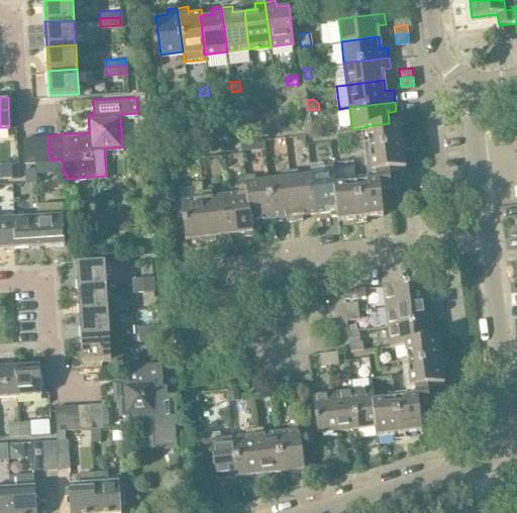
[(405,120),(418,118),(417,109),(404,111),(405,120)]
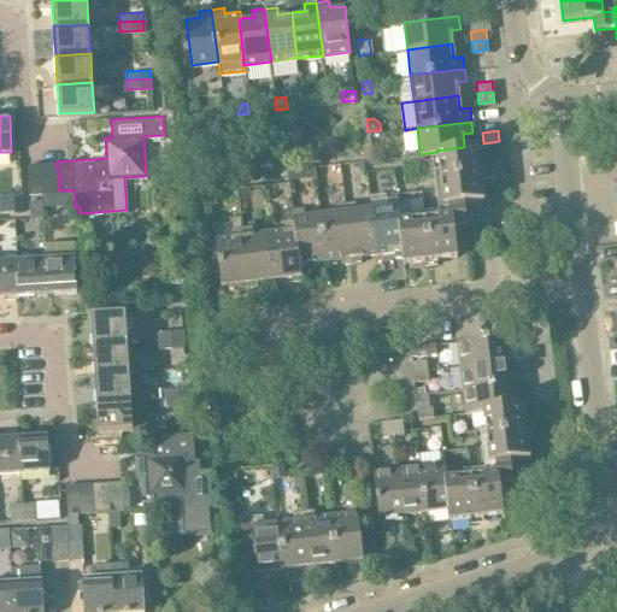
[(464,201),(483,199),(477,145),(464,146),(464,147),(436,151),(438,152),(444,204),(447,204),(450,215),(401,221),(399,221),(404,254),(401,254),(403,260),(458,254),(454,224),(466,222),(464,201)]
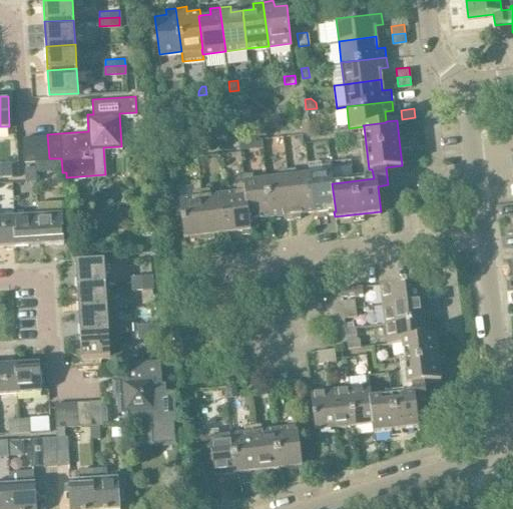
[(35,135),(36,159),(44,159),(49,158),(47,134),(35,135)]
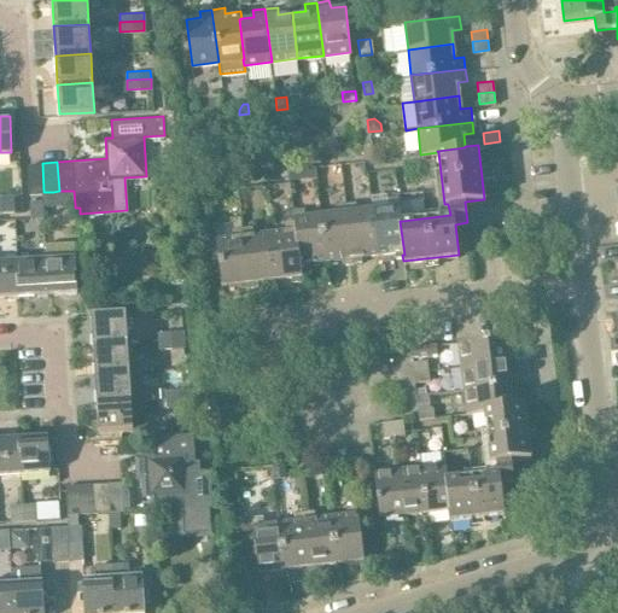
[(42,163),(27,164),(29,193),(41,192),(44,192),(42,163)]
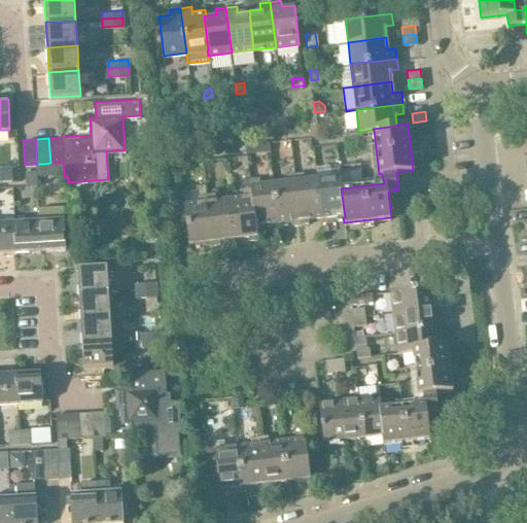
[(37,164),(35,164),(36,169),(36,176),(46,175),(45,164),(37,164)]
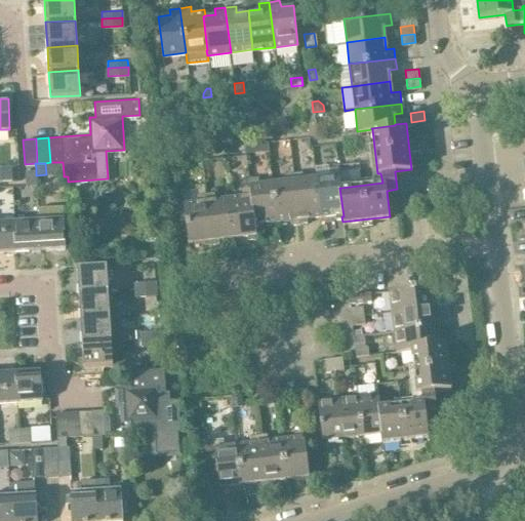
[(0,164),(1,179),(12,178),(11,164),(0,164)]
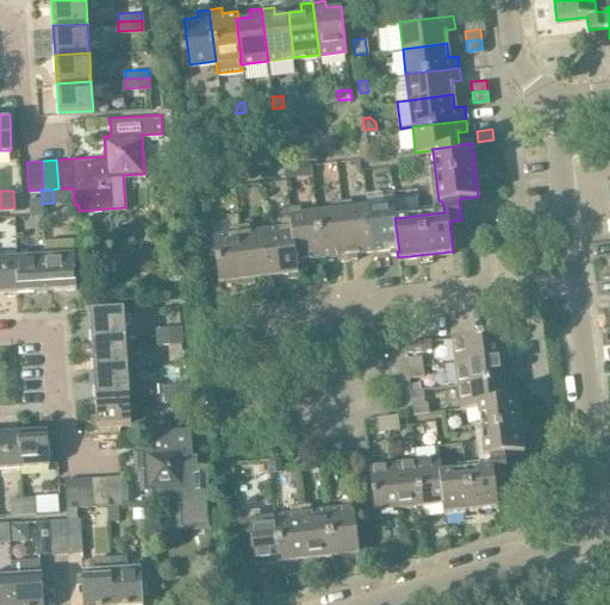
[(394,218),(397,218),(393,193),(381,194),(383,203),(366,205),(373,249),(388,248),(390,250),(390,253),(397,251),(399,251),(394,218)]
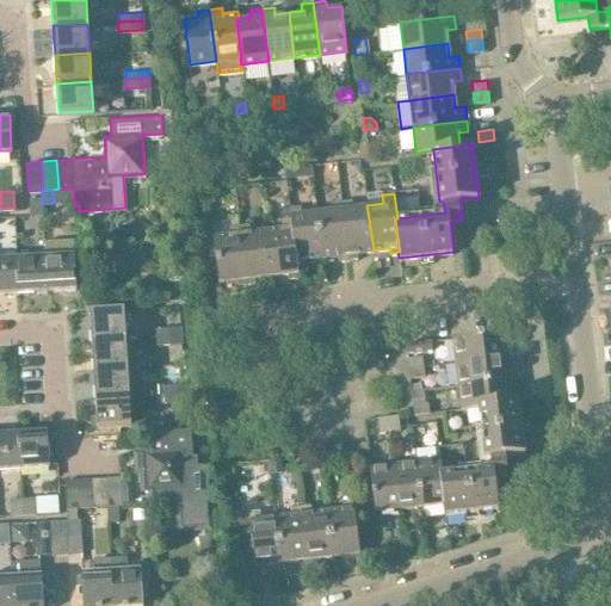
[(42,196),(29,197),(30,214),(43,214),(42,204),(42,196)]
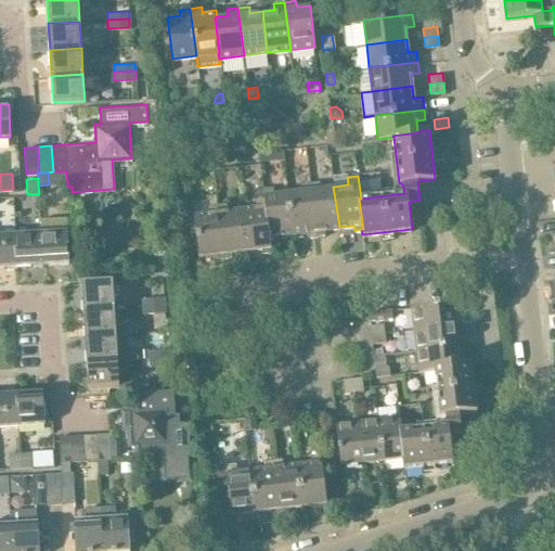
[(339,227),(333,187),(320,188),(320,180),(310,181),(317,235),(320,235),(320,234),(324,234),(324,232),(324,229),(339,227)]
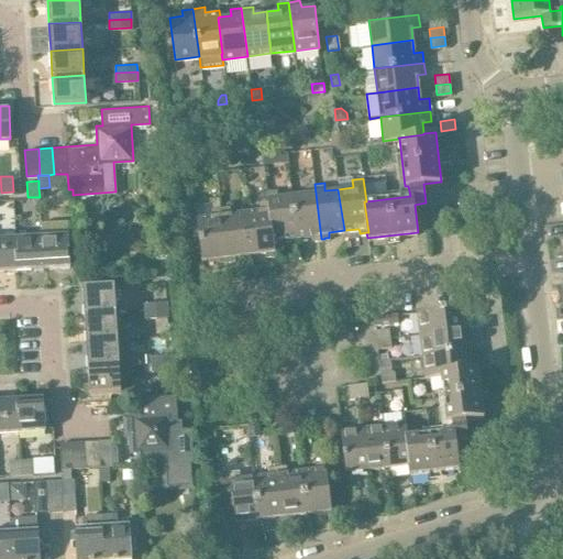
[(318,239),(321,239),(315,184),(305,185),(306,193),(291,195),(297,237),(311,234),(312,237),(312,240),(318,239)]
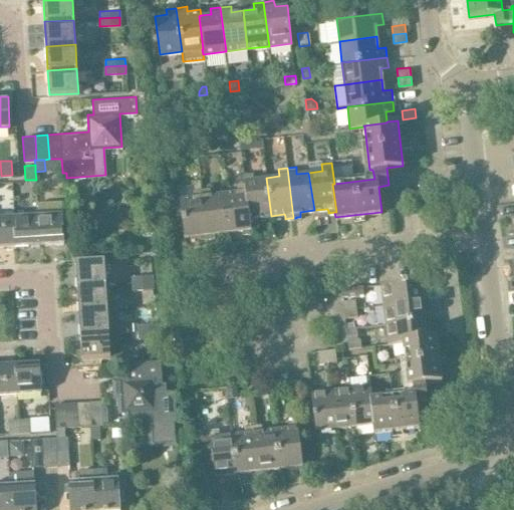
[(271,216),(266,178),(253,179),(252,172),(243,173),(244,183),(245,183),(249,223),(250,223),(253,223),(257,222),(257,220),(257,217),(271,216)]
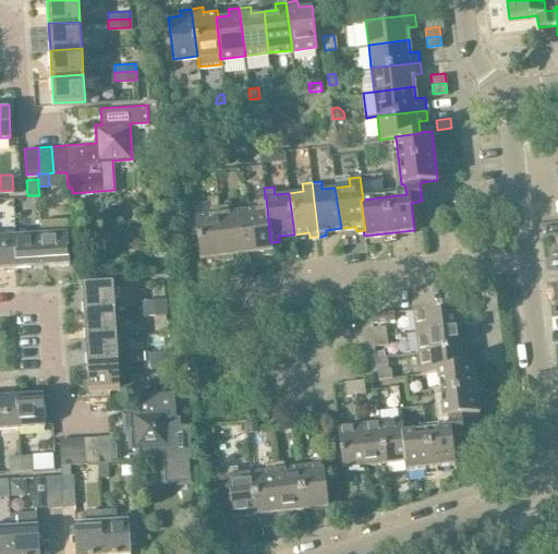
[(256,207),(242,208),(247,250),(263,249),(263,251),(264,253),(266,253),(267,254),(273,253),(271,242),(270,242),(266,199),(265,199),(264,188),(254,189),(255,200),(256,207)]
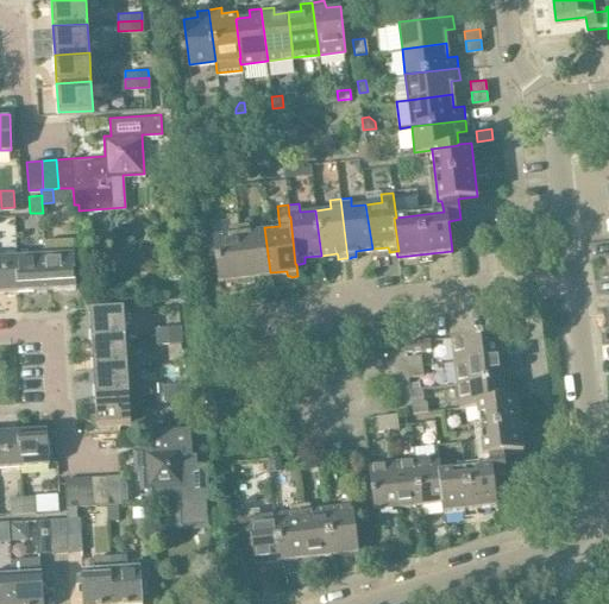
[(270,272),(264,227),(250,230),(249,221),(238,222),(245,282),(249,282),(249,281),(255,281),(253,278),(255,278),(253,275),(270,272)]
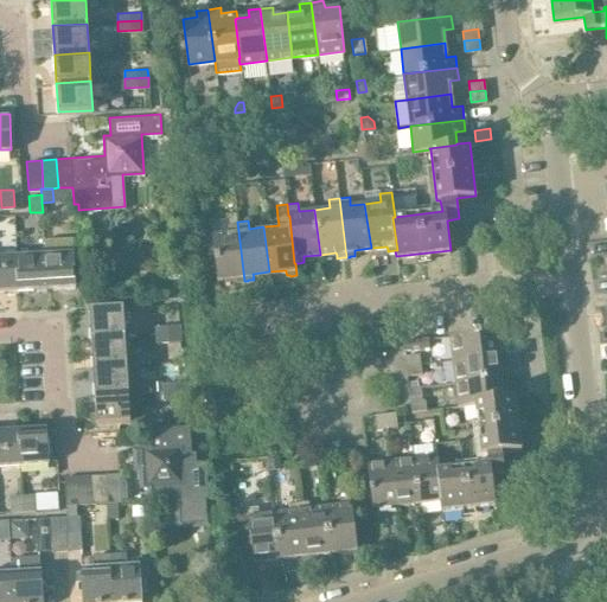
[(241,281),(244,281),(237,222),(227,223),(228,231),(211,234),(216,279),(235,276),(235,280),(236,282),(241,281)]
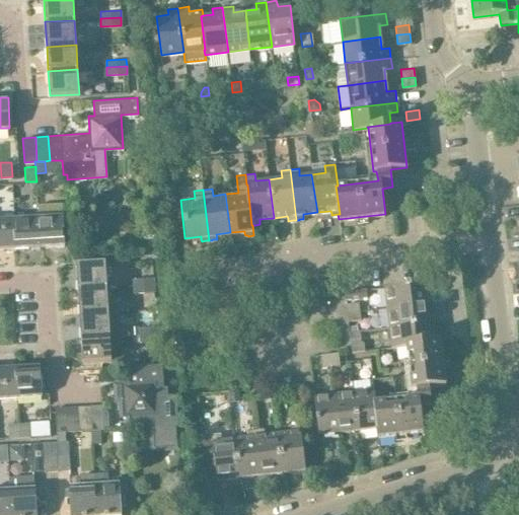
[(62,202),(36,204),(36,216),(39,246),(65,244),(63,214),(62,202)]
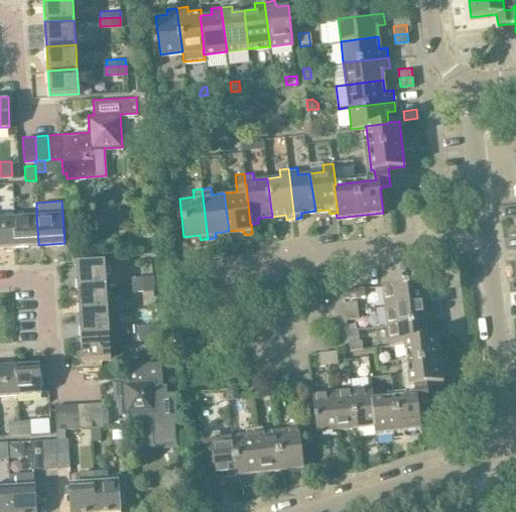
[(14,246),(38,245),(36,215),(12,216),(14,246)]
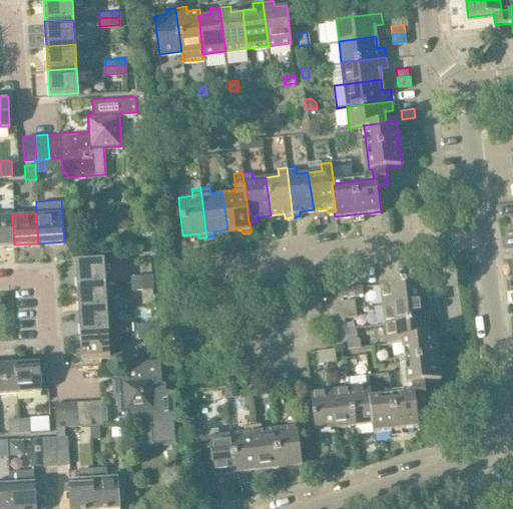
[(504,223),(512,221),(512,213),(503,214),(504,223)]
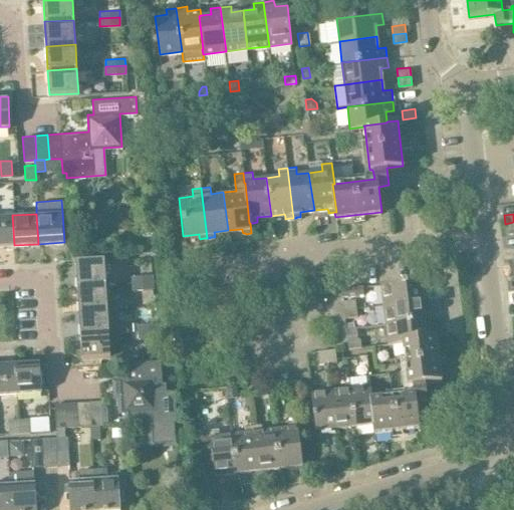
[(0,245),(14,245),(12,215),(0,215),(0,245)]
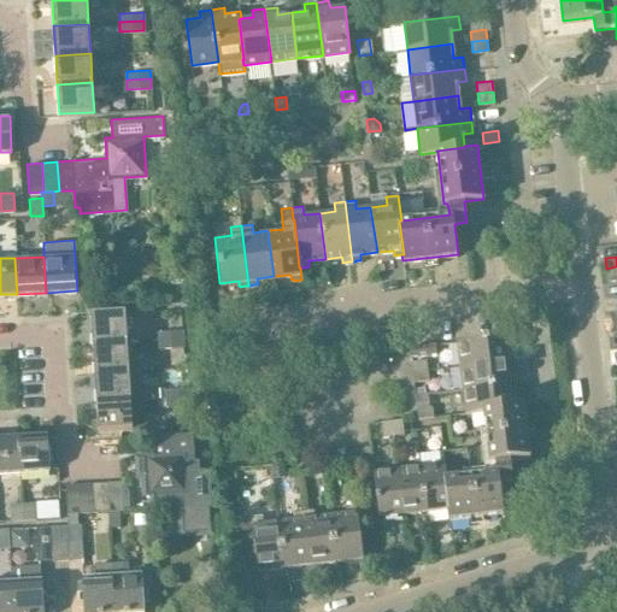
[(616,266),(606,269),(607,280),(616,277),(616,266)]
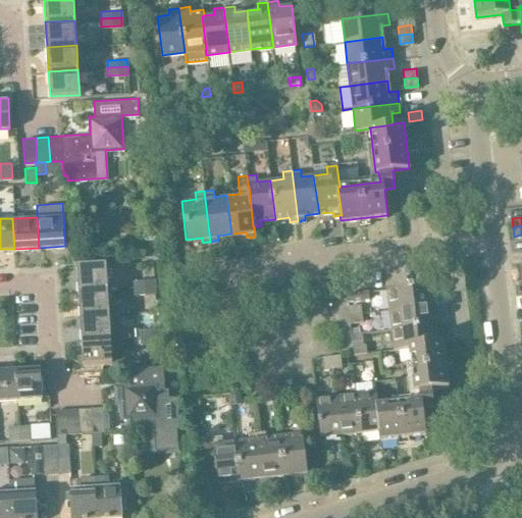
[(144,255),(157,255),(156,247),(144,248),(144,255)]
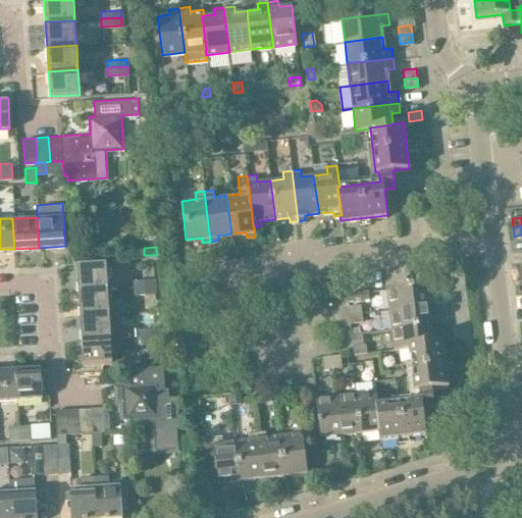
[(77,290),(107,288),(106,263),(76,265),(77,290)]
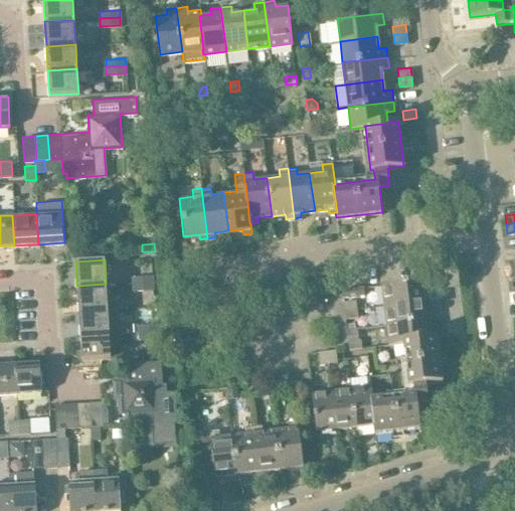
[(132,282),(153,281),(152,274),(132,276),(132,282)]
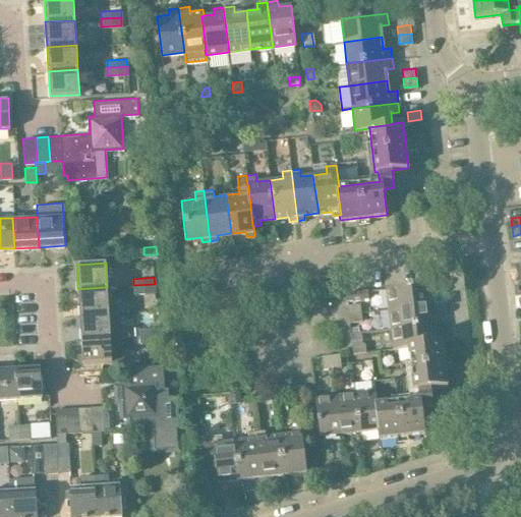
[(389,307),(427,303),(424,282),(386,287),(389,307)]
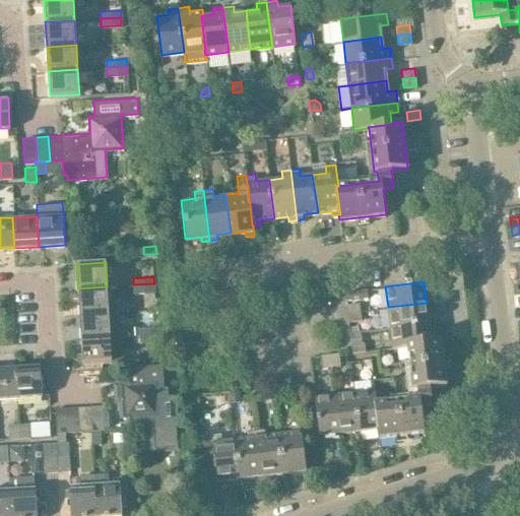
[(154,283),(133,284),(134,293),(154,292),(154,283)]
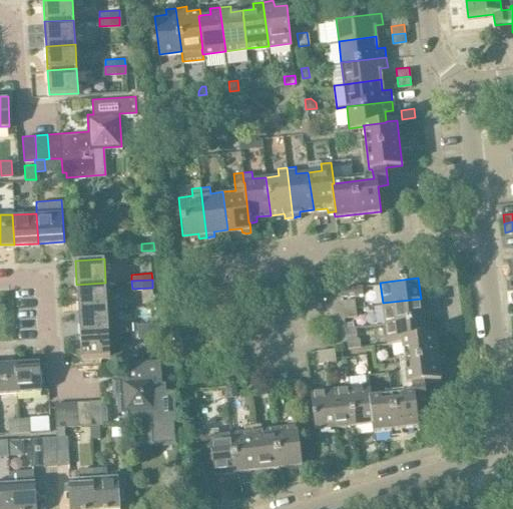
[(78,310),(107,307),(105,283),(76,285),(78,310)]
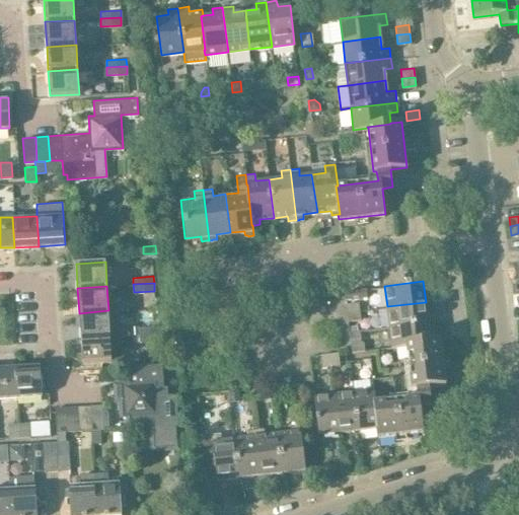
[(366,288),(344,291),(345,299),(367,296),(366,288)]
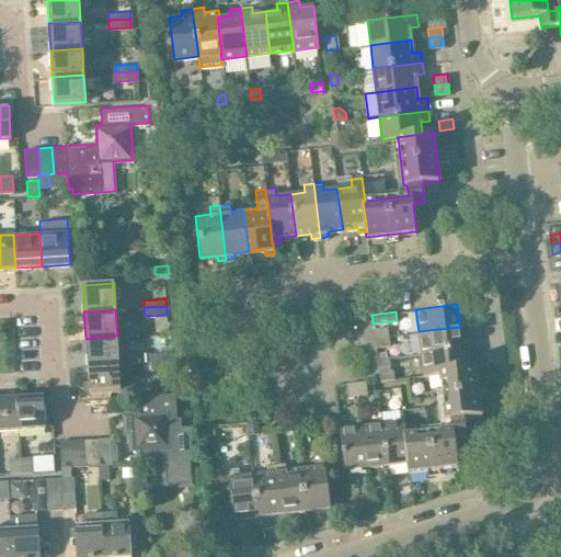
[(375,337),(389,336),(388,325),(374,327),(375,337)]
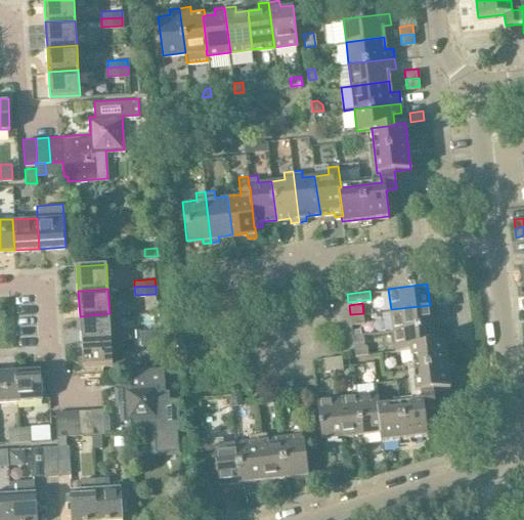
[(393,329),(432,323),(430,305),(391,309),(393,329)]
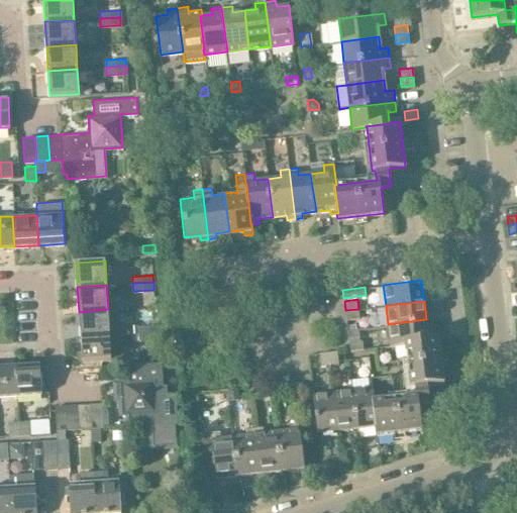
[(80,335),(121,333),(121,332),(109,333),(108,309),(79,312),(80,335)]
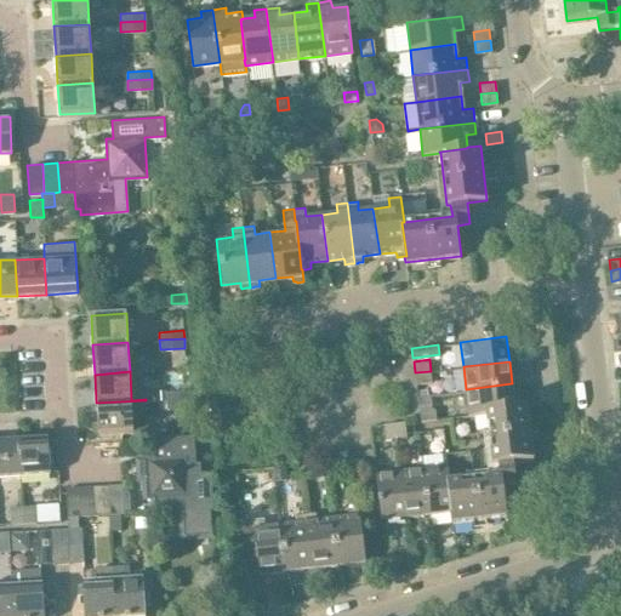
[(415,372),(416,383),(432,381),(431,371),(415,372)]
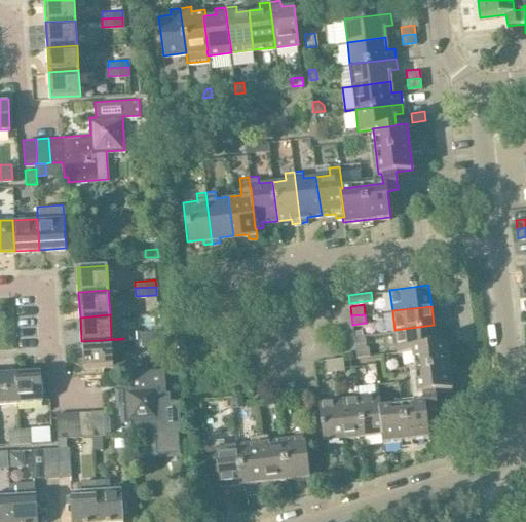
[(437,344),(437,343),(436,343),(434,325),(395,330),(398,350),(412,349),(413,348),(437,344)]
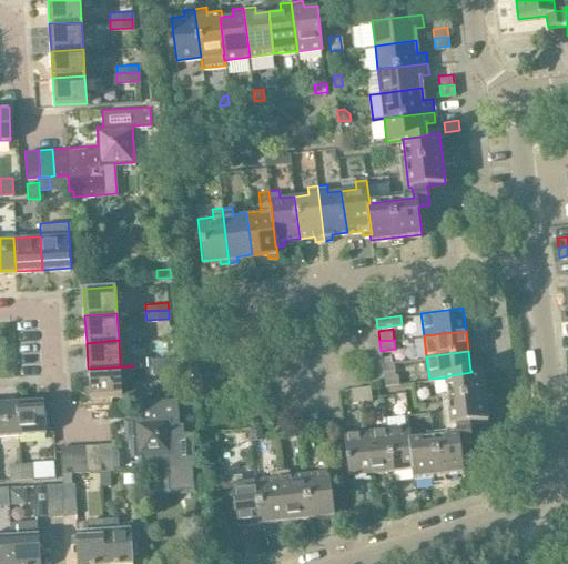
[(175,364),(175,359),(175,356),(152,358),(152,365),(175,364)]
